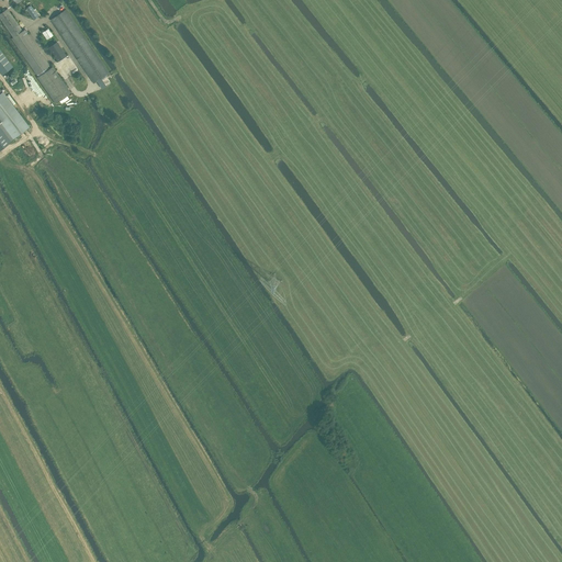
[(38,17),(31,6),(26,9),(34,20),(38,17)]
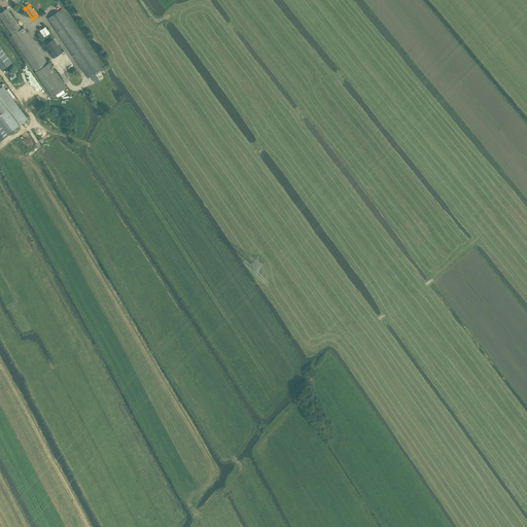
[(30,64),(34,70),(36,72),(35,73),(51,98),(53,97),(56,95),(58,97),(65,92),(63,90),(66,88),(49,63),(45,65),(44,63),(46,62),(25,31),(26,30),(25,29),(24,30),(23,28),(21,29),(6,8),(0,12),(0,16),(12,35),(10,36),(30,64)]
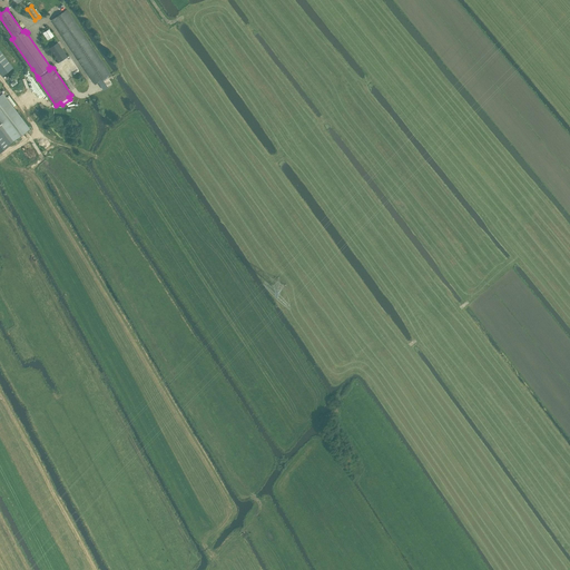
[(95,85),(110,74),(67,9),(62,12),(51,20),(95,85)]
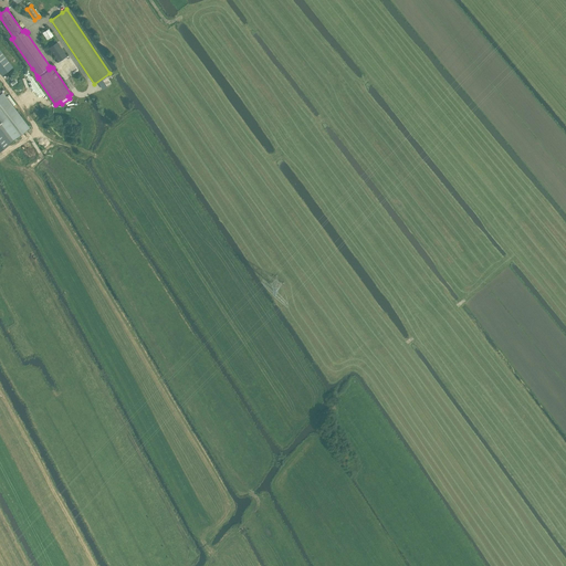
[(49,29),(42,33),(48,40),(53,35),(49,29)]
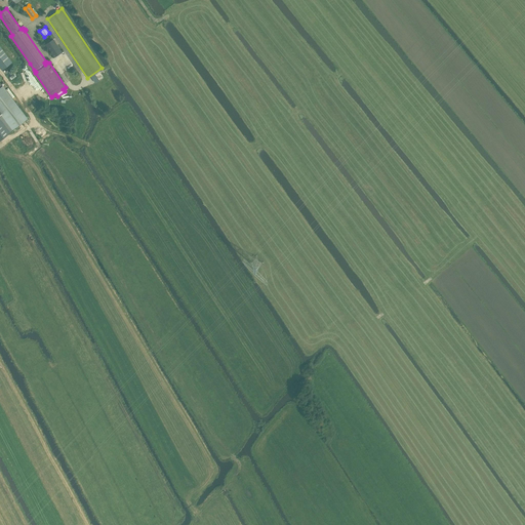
[(44,44),(53,57),(62,52),(53,39),(44,44)]
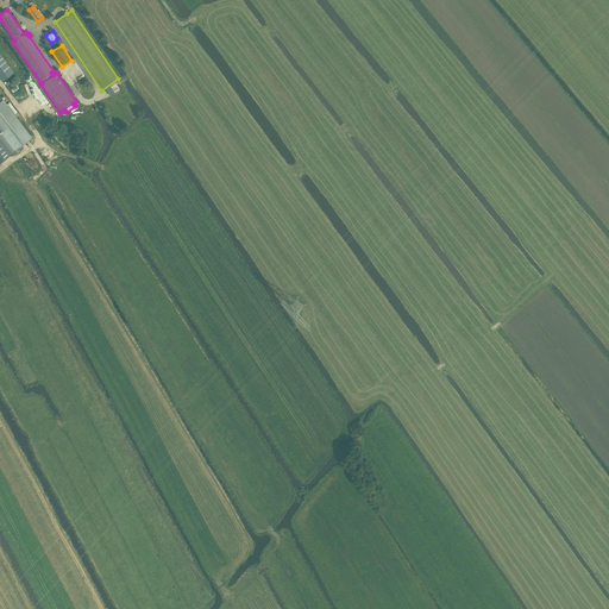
[(0,77),(2,81),(13,73),(0,54),(0,77)]
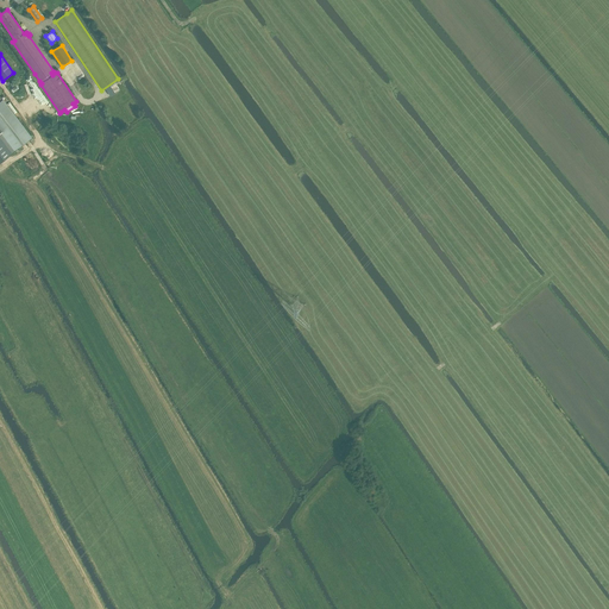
[(0,132),(0,133),(14,151),(32,137),(2,99),(2,100),(0,96),(0,132)]
